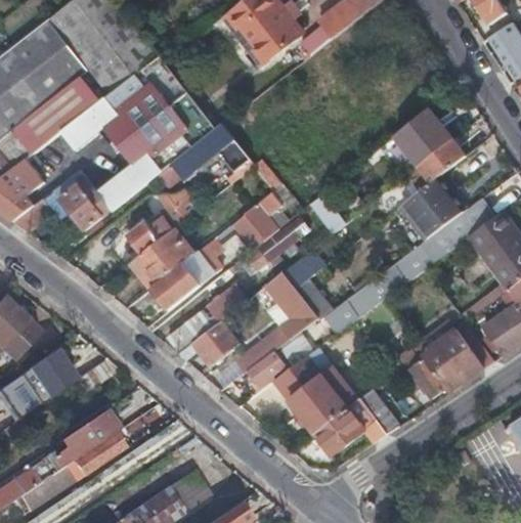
[(46,142),(60,131),(159,55),(119,4),(115,0),(72,0),(48,18),(0,56),(0,177),(26,158),(46,142)]
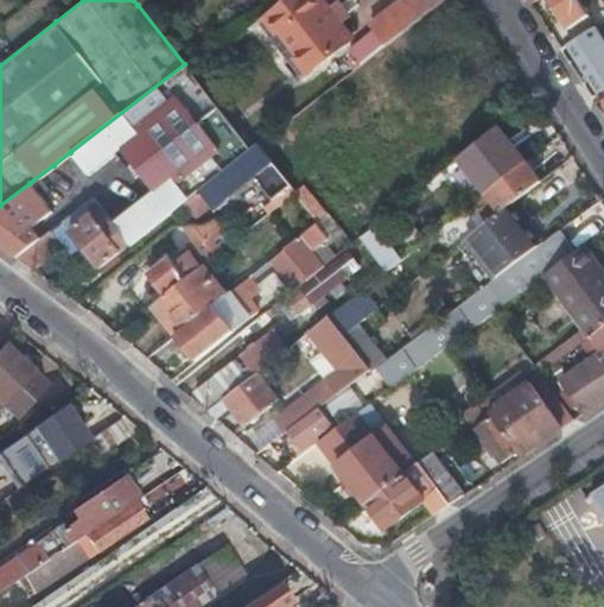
[(285,0),(256,21),(302,81),(351,42),(318,0),(285,0)]
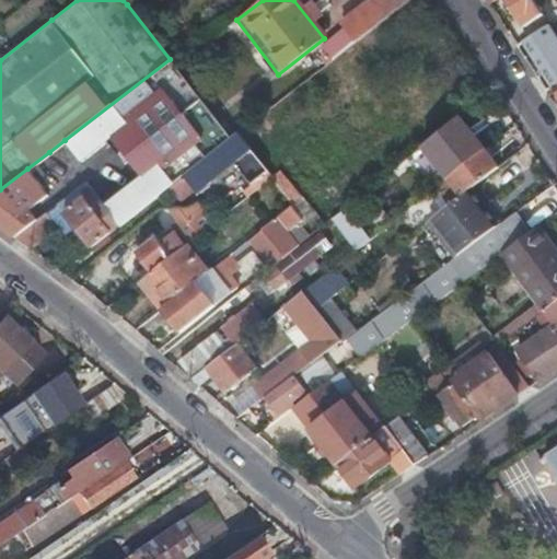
[(316,55),(324,65),(406,0),(367,0),(339,21),(344,25),(320,44),(324,49),(316,55)]
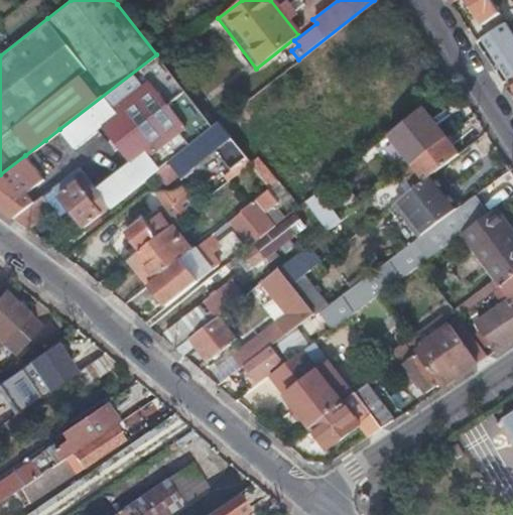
[(464,0),(478,20),(480,24),(497,13),(489,0),(464,0)]
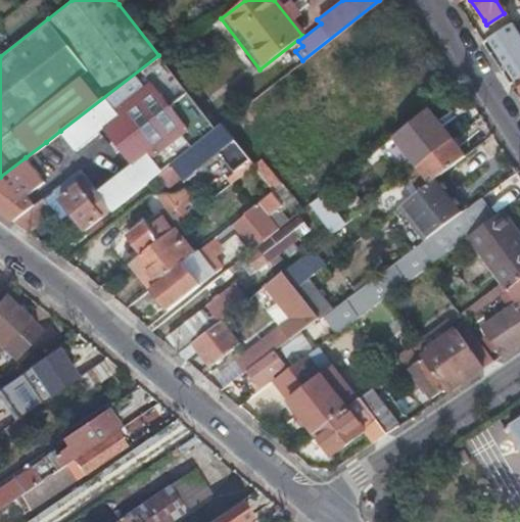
[(470,29),(478,41),(483,38),(510,21),(504,13),(486,25),(484,20),(470,29)]
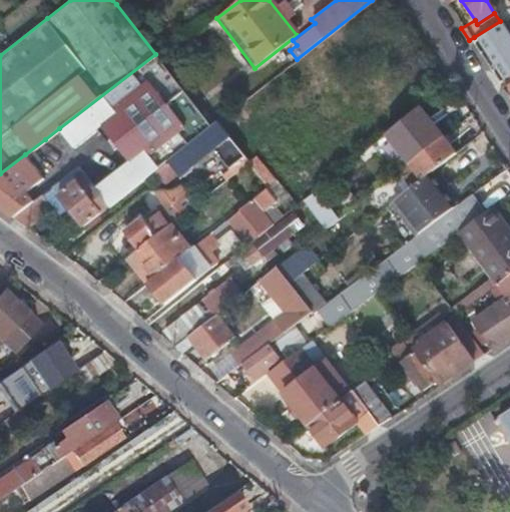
[(509,36),(500,21),(474,37),(501,79),(509,72),(509,36)]
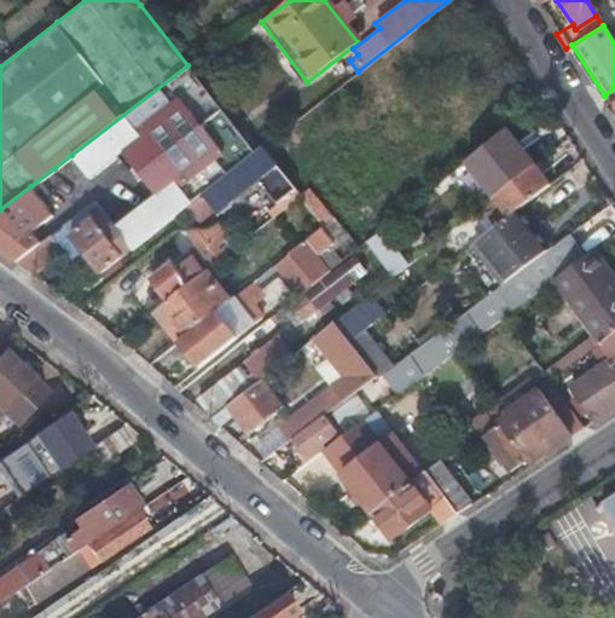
[(230,173),(255,154),(193,74),(187,65),(71,155),(81,166),(91,178),(126,151),(161,194),(114,227),(132,250),(186,207),(230,173)]
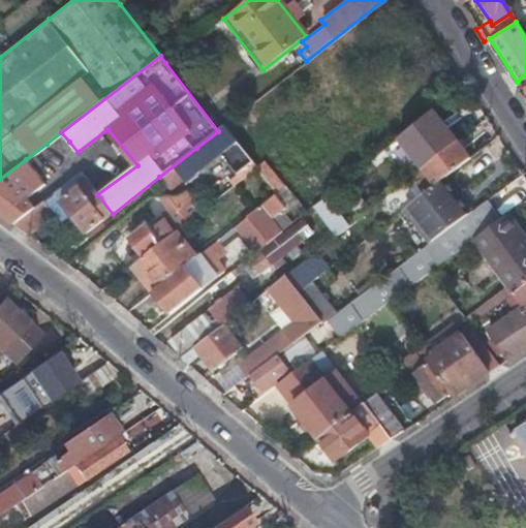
[(442,123),(432,111),(397,137),(407,151),(442,123)]
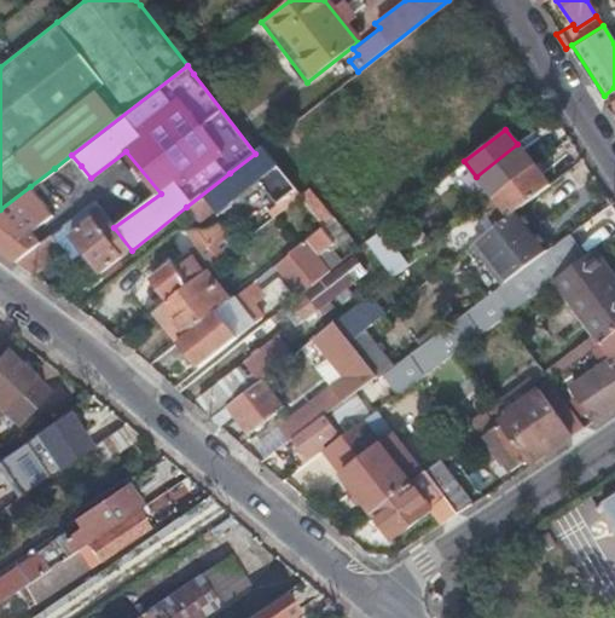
[(532,163),(517,144),(476,177),(492,195),(532,163)]
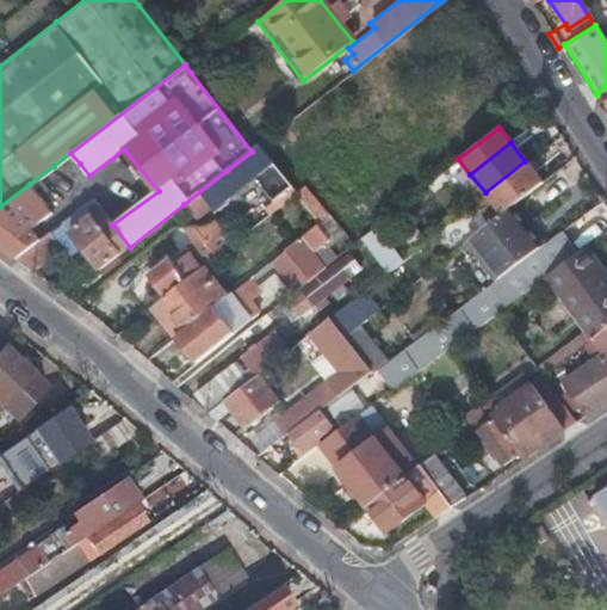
[(296,192),(259,146),(252,152),(227,171),(184,204),(194,219),(212,204),(217,211),(256,180),(273,202),(268,205),(272,211),(296,192)]
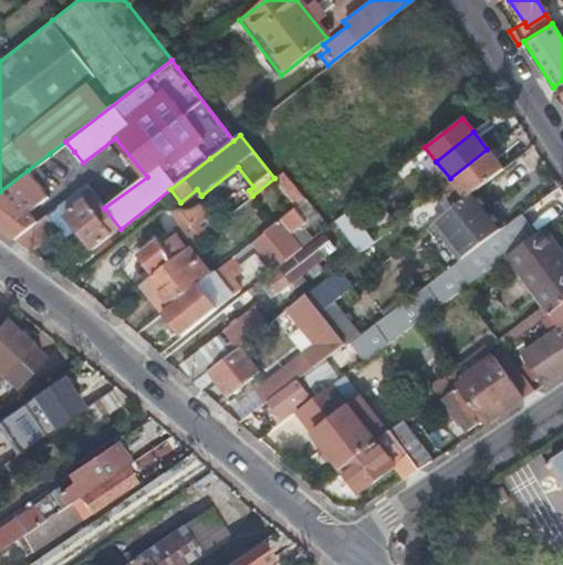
[(501,168),(487,149),(450,178),(456,186),(440,199),(444,203),(448,200),(454,206),(473,190),(501,168)]
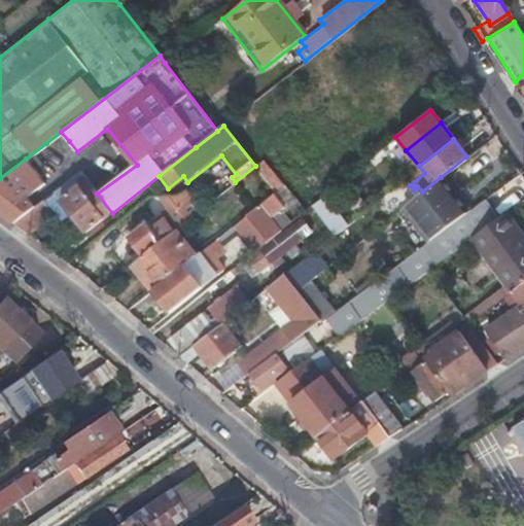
[(0,212),(14,223),(35,207),(27,197),(44,183),(26,159),(0,178),(0,212)]
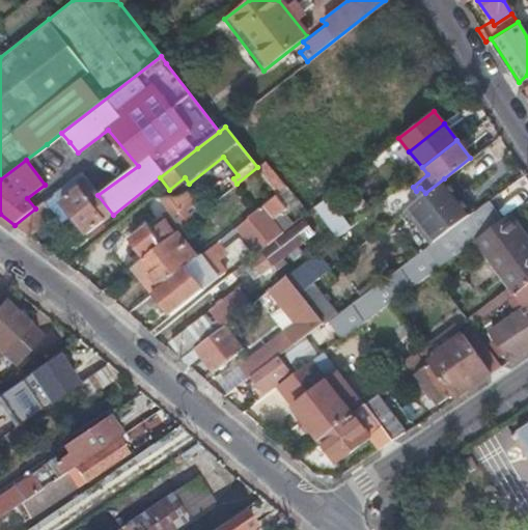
[(277,192),(285,186),(266,161),(257,167),(277,192)]
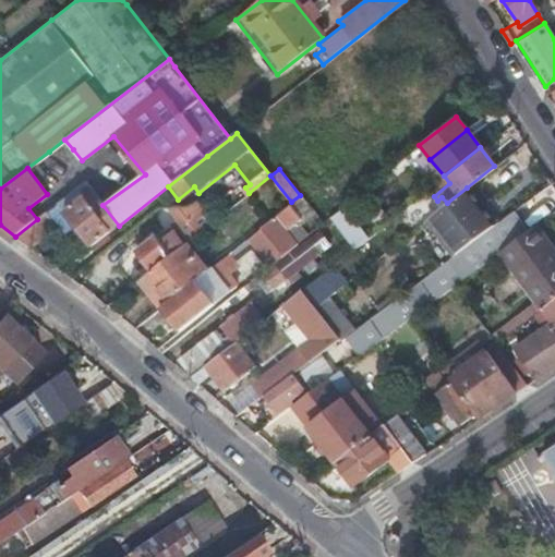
[(75,227),(91,247),(107,234),(119,226),(103,205),(87,185),(85,182),(67,196),(56,205),(37,219),(15,237),(29,246),(57,227),(63,235),(75,227)]
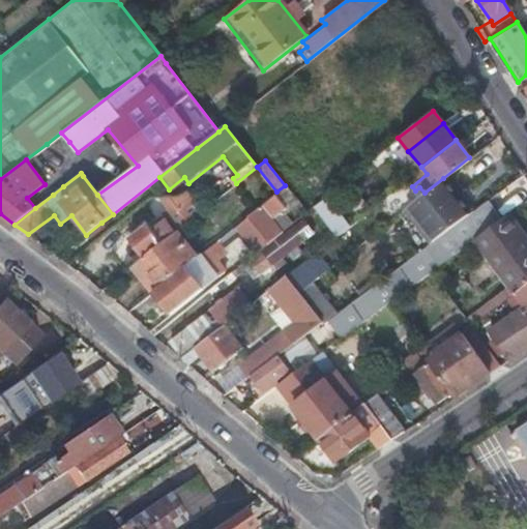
[(422,217),(456,193),(443,178),(425,193),(411,203),(422,217)]
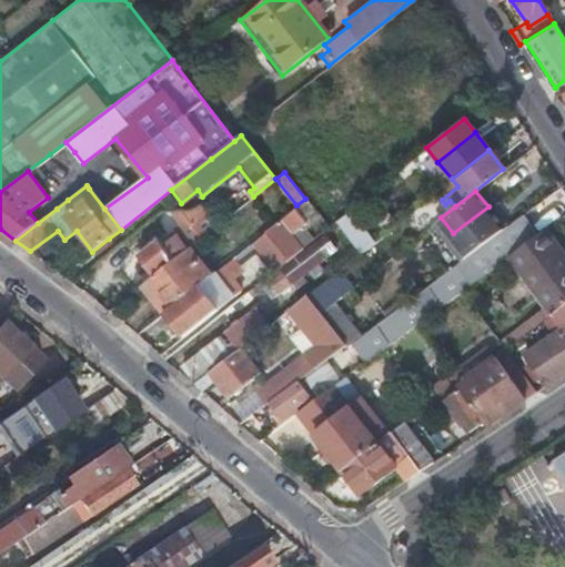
[(301,247),(312,239),(305,230),(321,218),(305,199),(296,205),(294,208),(306,223),(291,235),(301,247)]
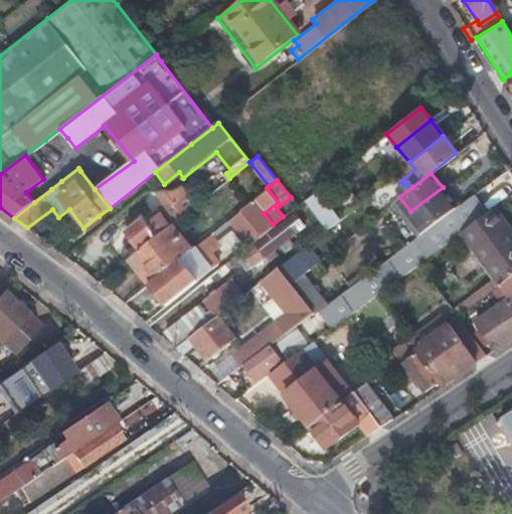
[(172,222),(195,205),(181,186),(174,191),(156,193),(164,203),(149,215),(143,220),(141,217),(124,231),(139,249),(172,222)]
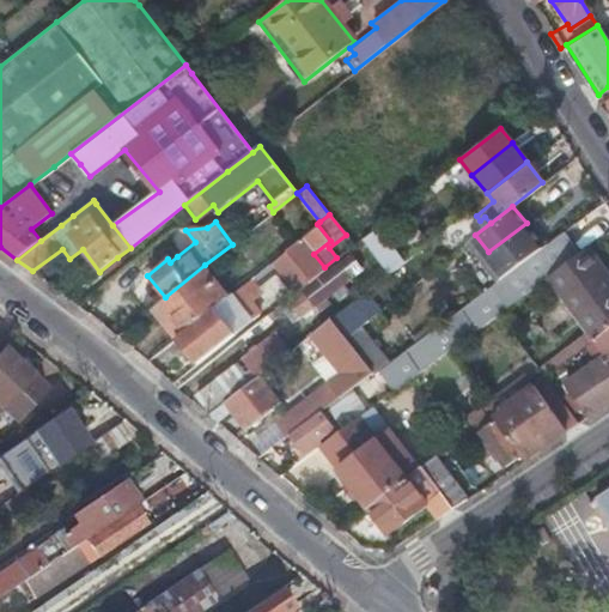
[(451,254),(467,241),(451,222),(436,234),(451,254)]
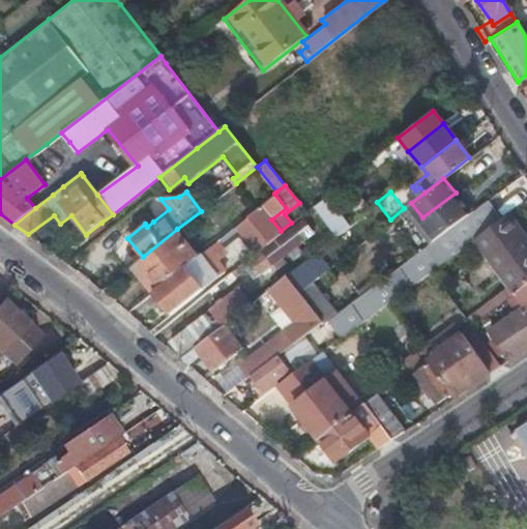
[(429,241),(469,211),(456,193),(422,217),(411,203),(404,208),(429,241)]
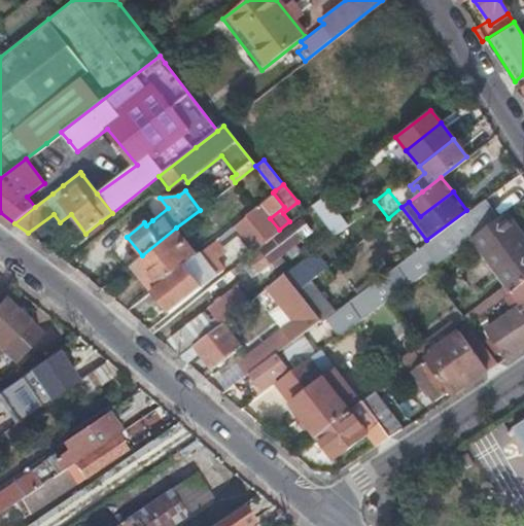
[(273,193),(233,223),(249,245),(253,250),(279,230),(270,218),(284,207),(273,193)]
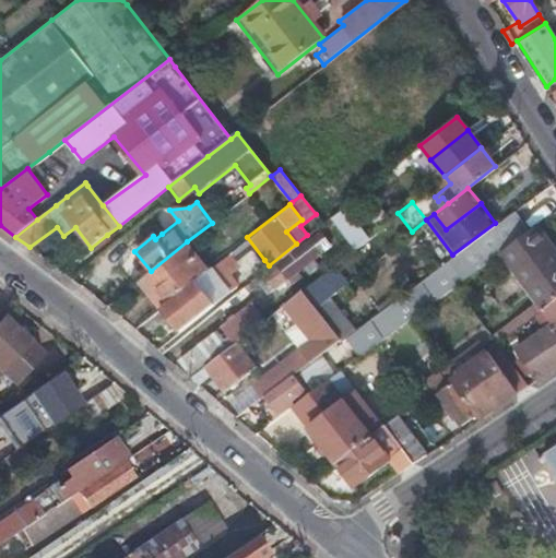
[(354,220),(344,205),(331,216),(341,230),(344,228),(354,220)]
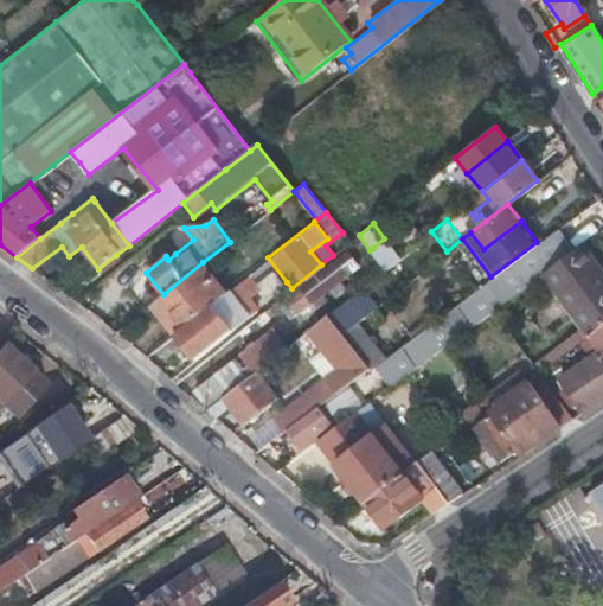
[(339,422),(355,409),(447,343),(491,311),(541,273),(571,250),(556,227),(537,242),(491,276),(485,281),(384,357),(367,368),(324,402),(339,422)]
